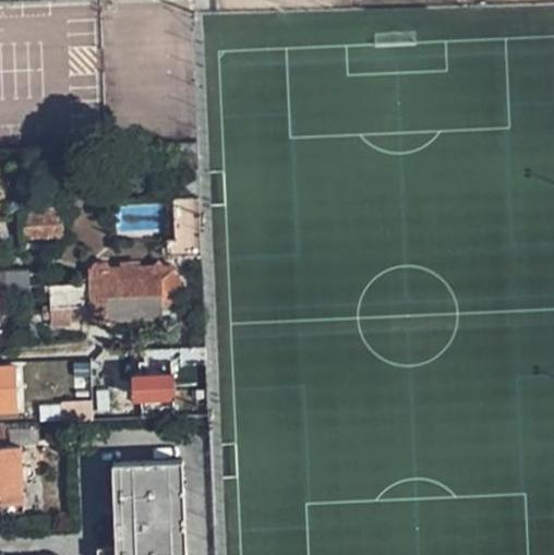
[(173,267),(200,267),(197,205),(170,206),(173,267)]
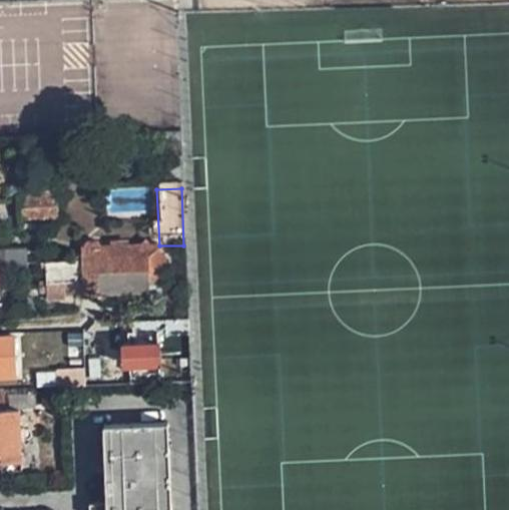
[(18,220),(55,219),(54,200),(17,202),(18,220)]
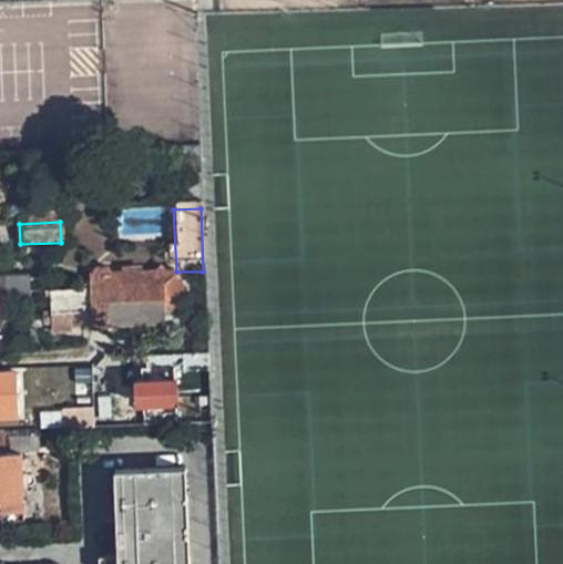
[(0,315),(1,315),(1,294),(4,294),(29,293),(27,274),(4,275),(0,275),(0,315)]
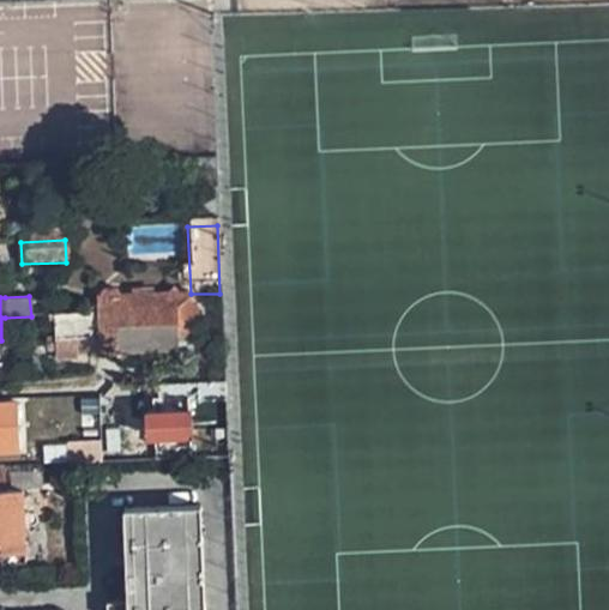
[(186,296),(114,297),(115,312),(95,313),(49,315),(49,339),(96,338),(96,343),(114,342),(115,355),(187,354),(186,296)]
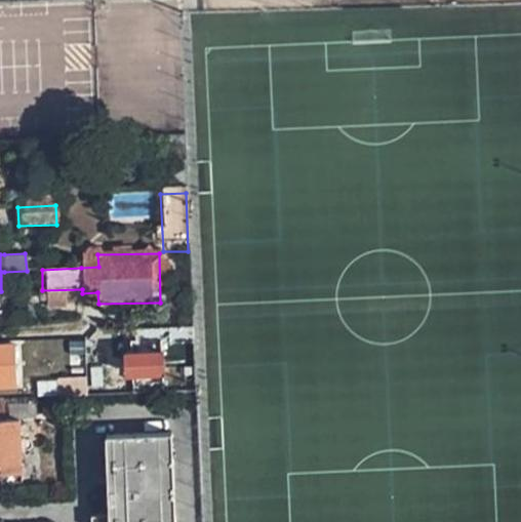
[(131,383),(162,380),(162,367),(161,356),(161,343),(192,342),(191,326),(159,327),(132,328),(133,340),(129,340),(131,383)]
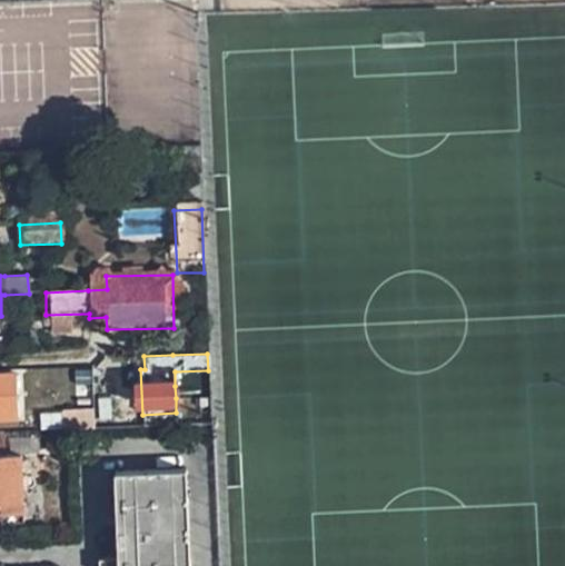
[(0,420),(18,420),(15,377),(0,377),(0,420)]
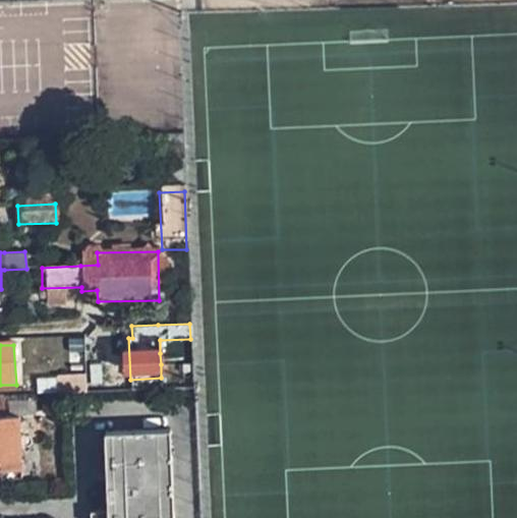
[(85,393),(84,375),(55,375),(55,394),(85,393)]
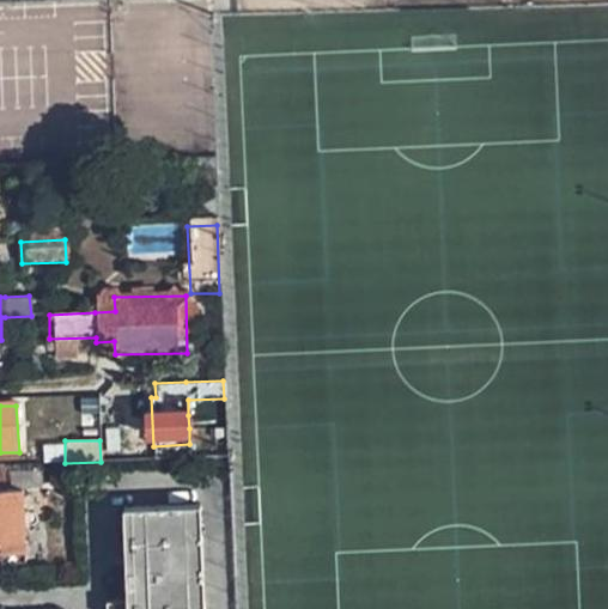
[(0,553),(23,553),(20,491),(1,492),(0,480),(0,553)]
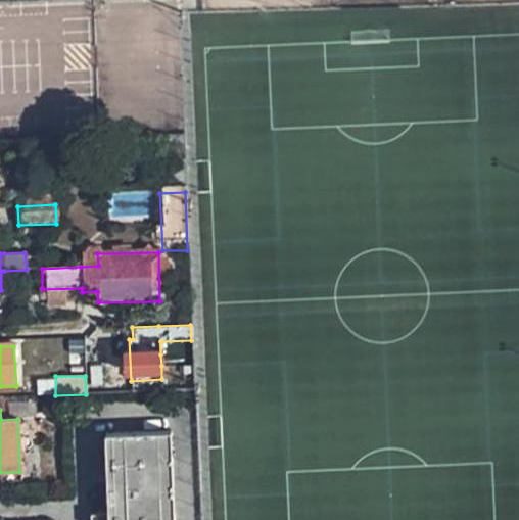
[(114,519),(111,431),(104,431),(107,519),(114,519)]
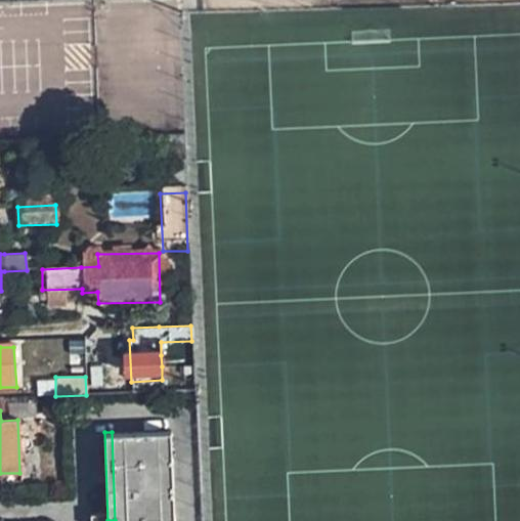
[(112,432),(115,520),(172,520),(169,432),(112,432)]
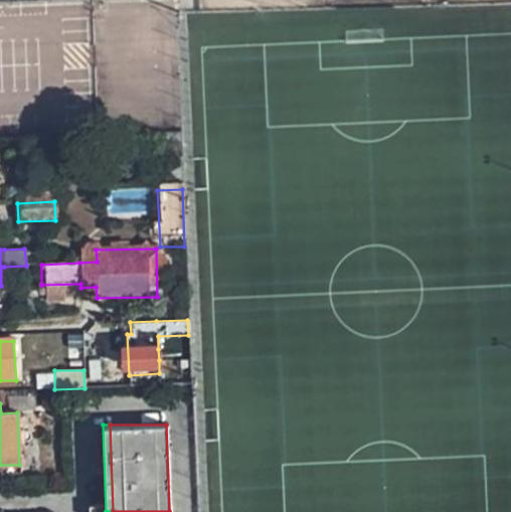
All buildings are outlined.
